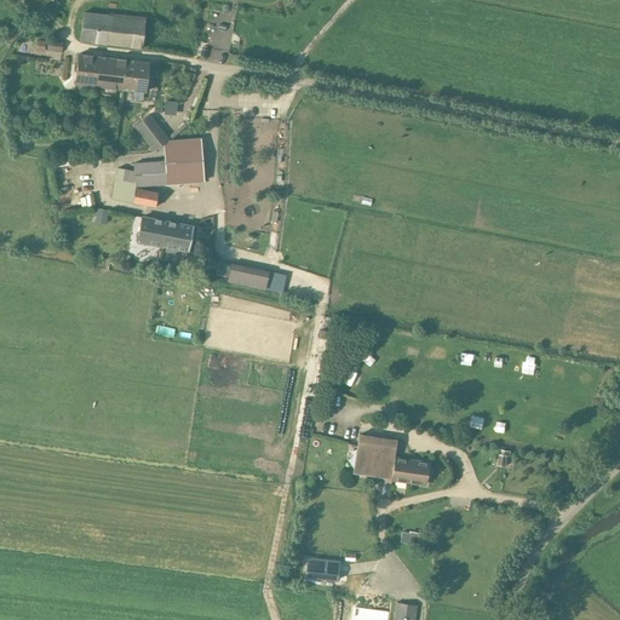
[(84,11),(80,41),(141,49),(144,19),(84,11)]
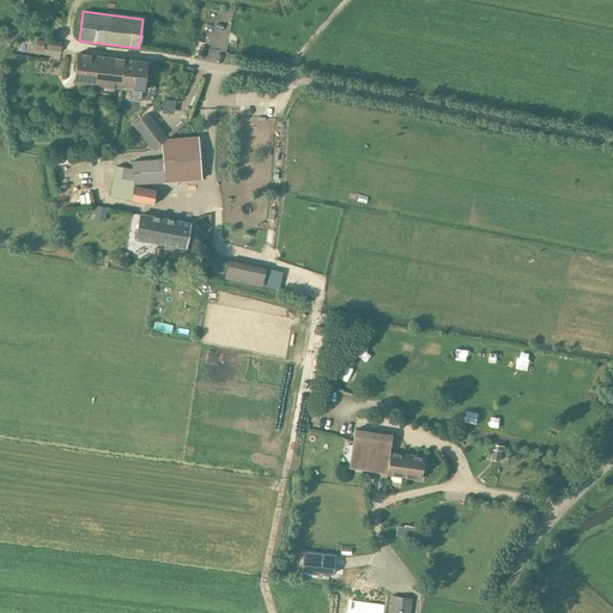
[(47,50),(61,52),(61,41),(48,40),(47,50)]
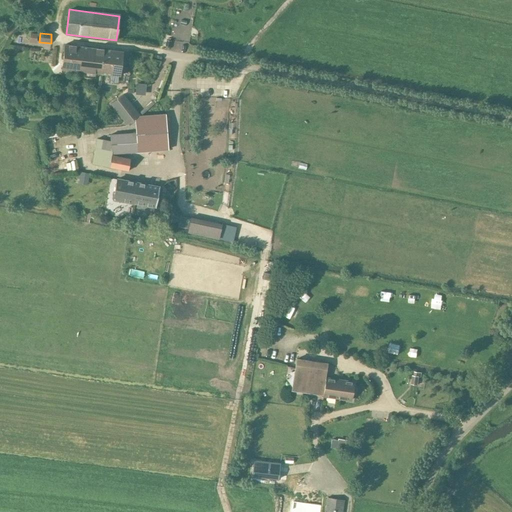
[(171,49),(186,55),(190,45),(174,39),(171,49)]
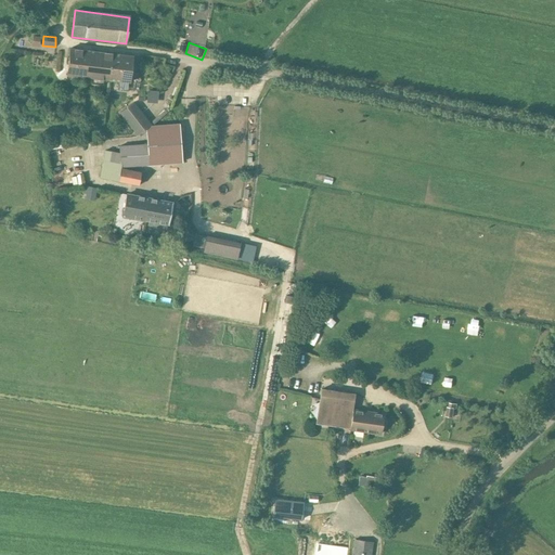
[(88,77),(91,51),(71,48),(67,74),(88,77)]
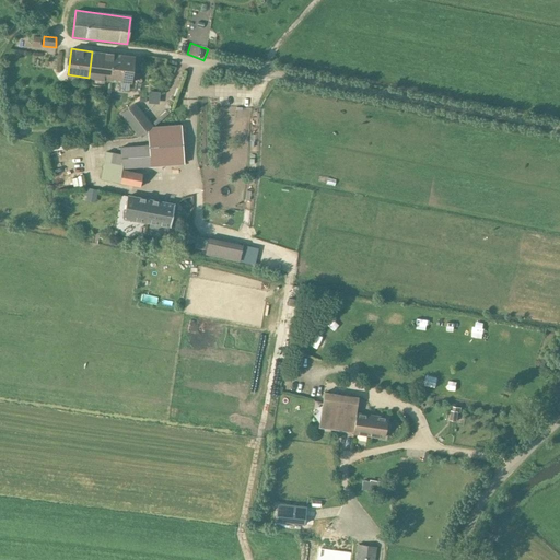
[(113,54),(92,51),(89,78),(109,80),(113,54)]
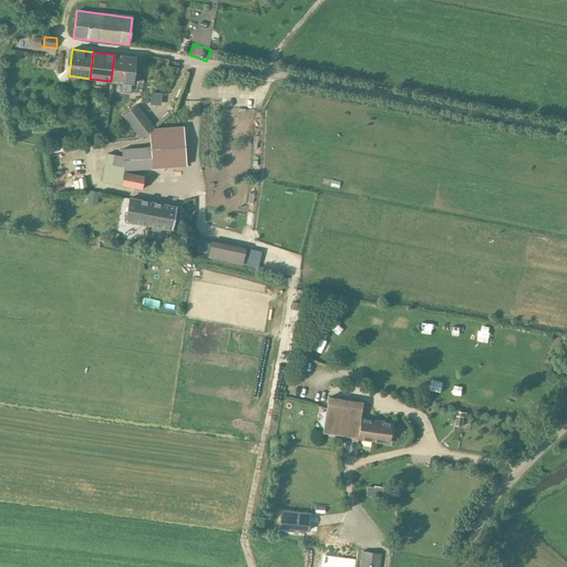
[(135,58),(114,54),(111,81),(132,84),(135,58)]
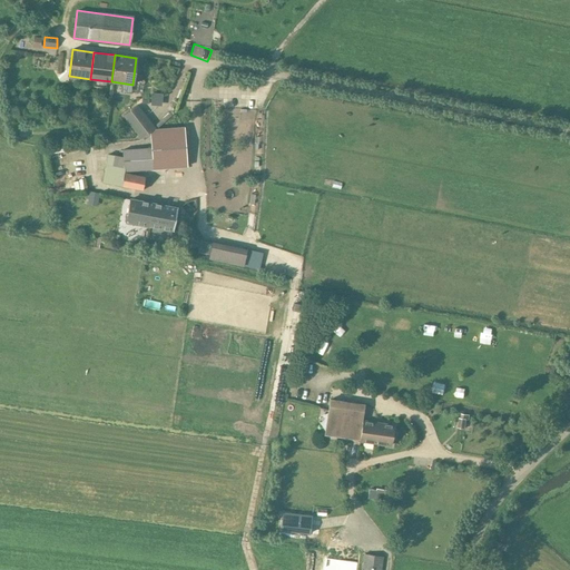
[(150,105),(160,105),(161,94),(150,92),(150,105)]
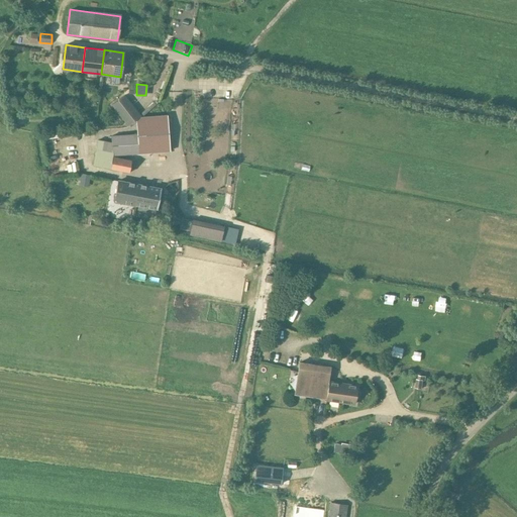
[(128,126),(140,116),(124,96),(112,106),(128,126)]
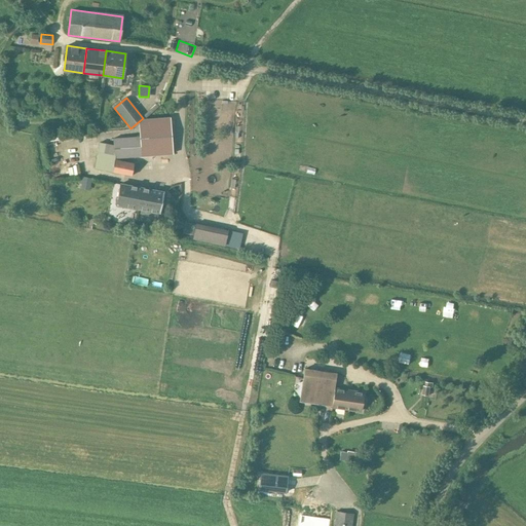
[(121,139),(113,140),(113,145),(114,158),(116,158),(135,157),(173,154),(172,135),(170,116),(143,119),(139,123),(140,138),(121,139)]
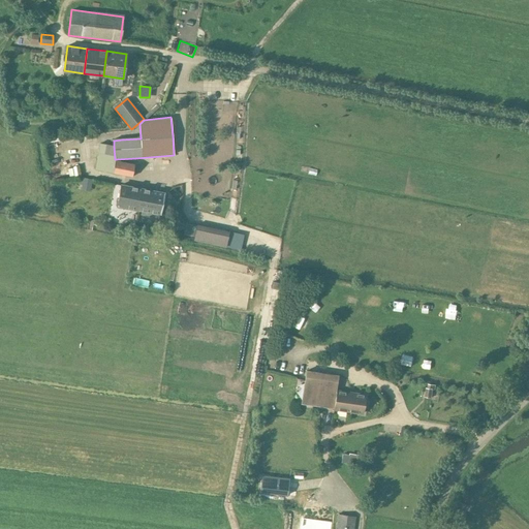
[(41,134),(43,143),(56,139),(54,131),(41,134)]
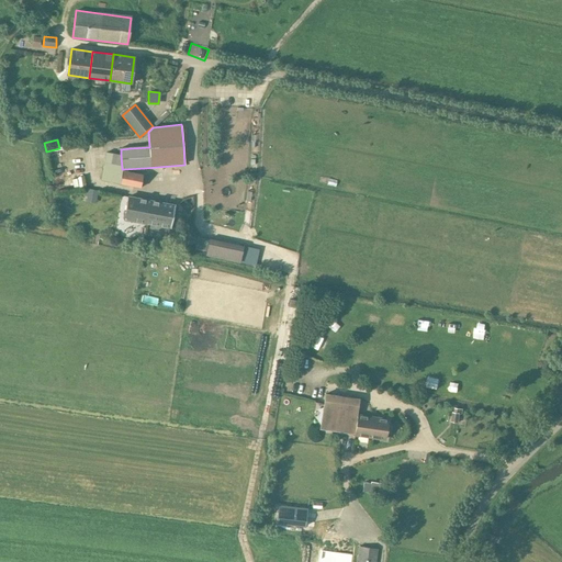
[(107,153),(101,180),(121,183),(123,171),(124,169),(122,169),(121,155),(107,153)]
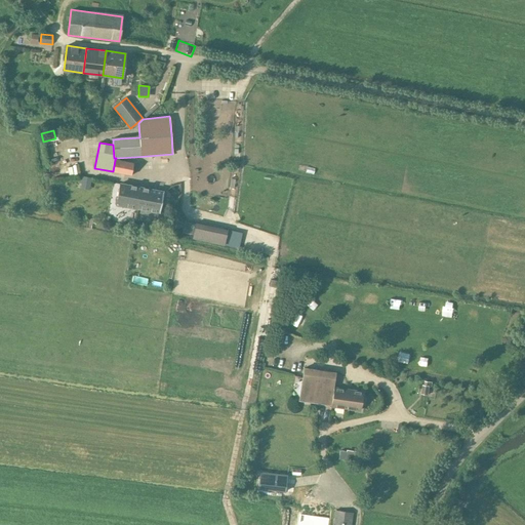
[(113,171),(113,173),(130,175),(133,163),(115,160),(113,171)]
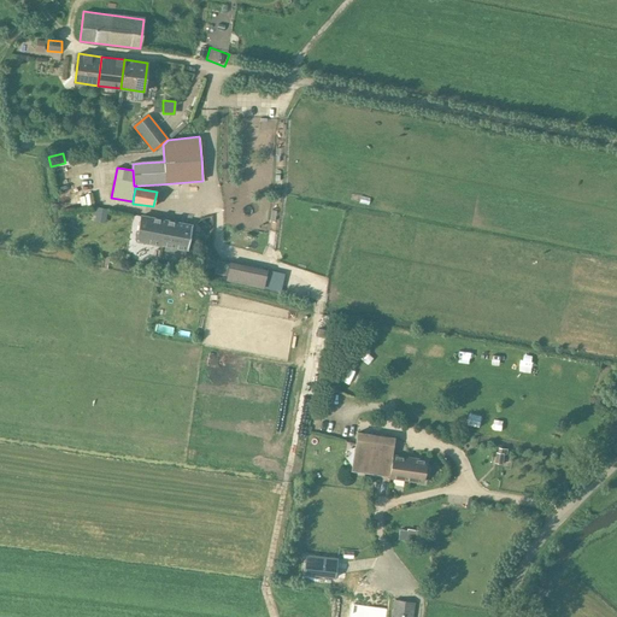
[(104,225),(105,215),(92,212),(89,223),(104,225)]
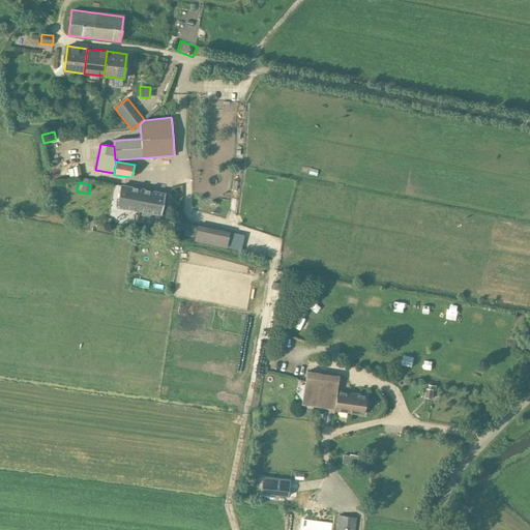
[(139,210),(142,211),(141,215),(158,218),(159,214),(160,214),(165,194),(120,186),(117,207),(139,211),(139,210)]
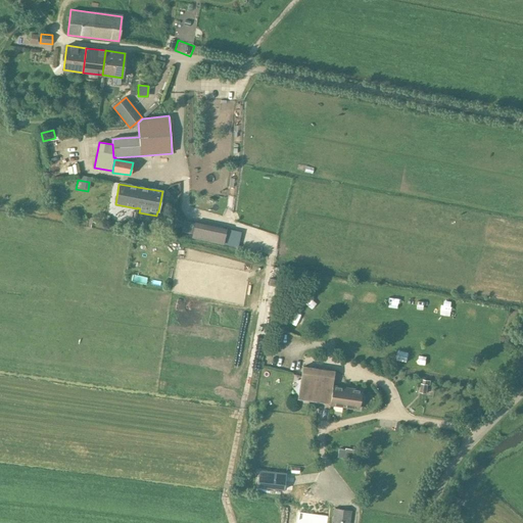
[(184,220),(181,232),(192,235),(191,238),(224,244),(227,229),(206,225),(194,222),(184,220)]
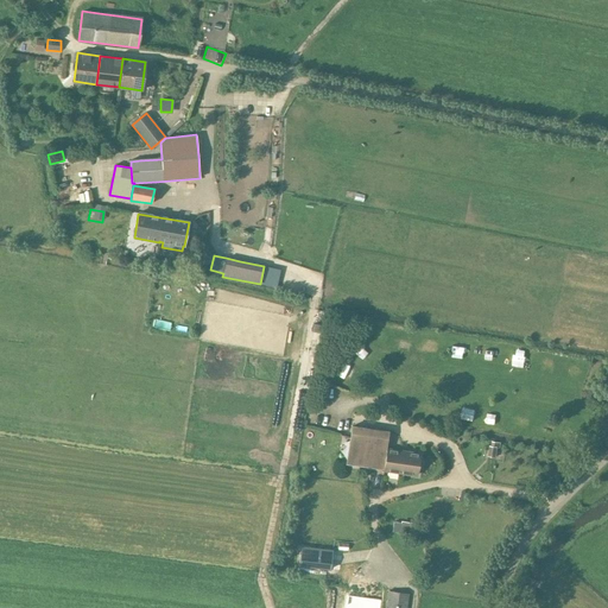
[(405,339),(404,348),(413,349),(415,340),(405,339)]
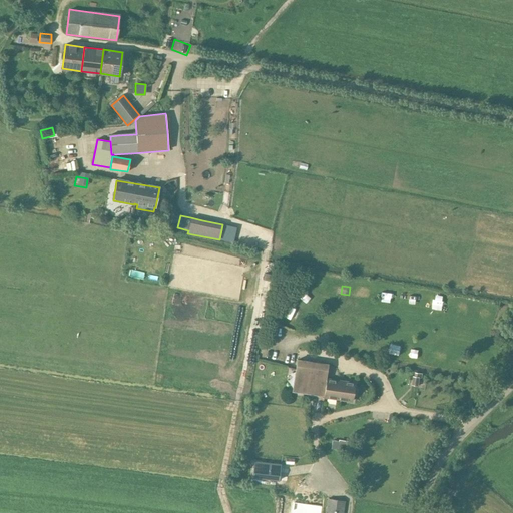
[(453,311),(464,314),(466,304),(455,301),(453,311)]
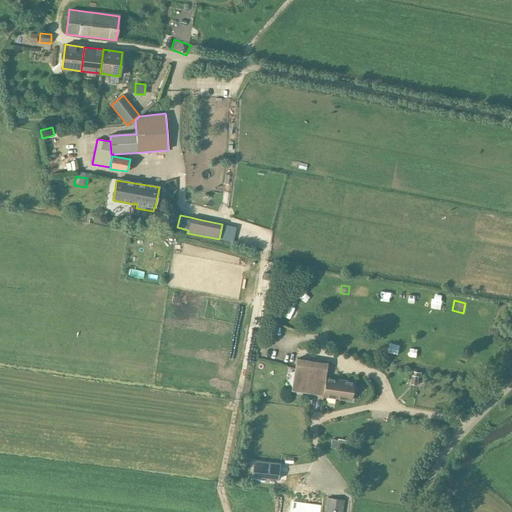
[(283,315),(292,321),(298,311),(289,305),(283,315)]
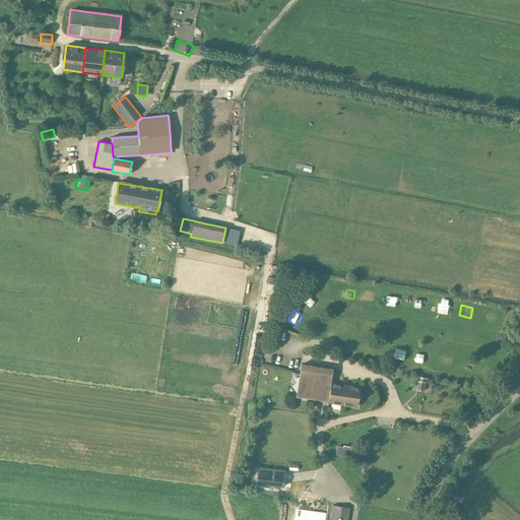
[(327,401),(330,384),(332,370),(301,365),(296,397),(327,401)]
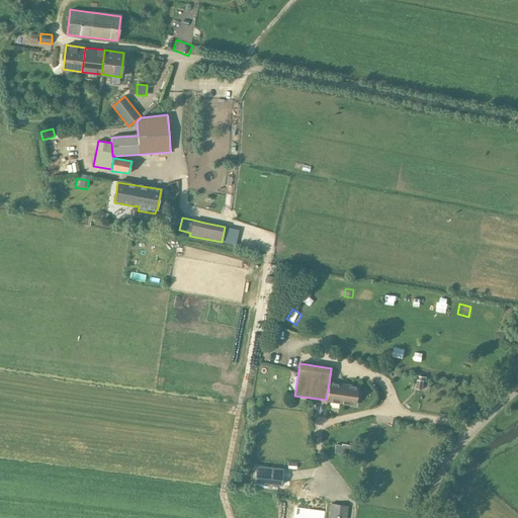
[(417,380),(416,390),(423,391),(424,381),(426,381),(427,378),(419,377),(418,380),(417,380)]
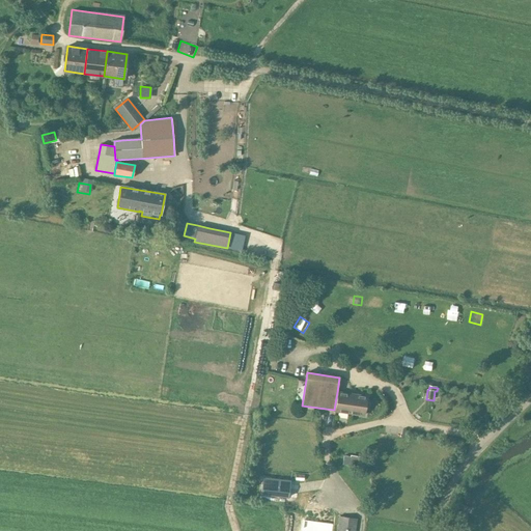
[(337,392),(334,410),(334,411),(364,415),(365,409),(367,409),(367,403),(366,402),(367,396),(337,392)]
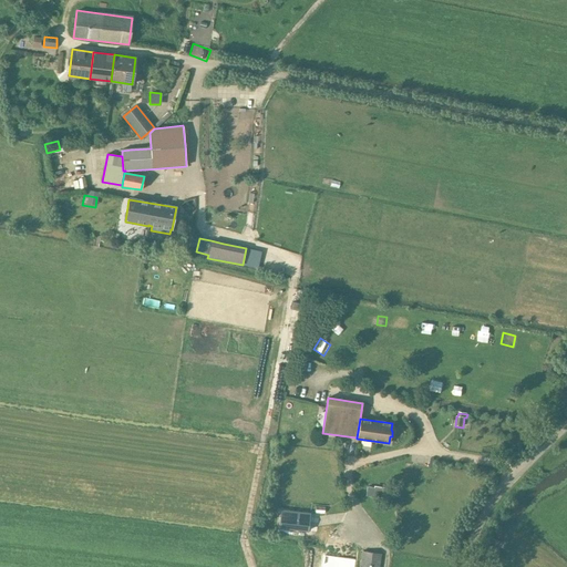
[(372,497),(388,500),(390,490),(373,487),(372,497)]
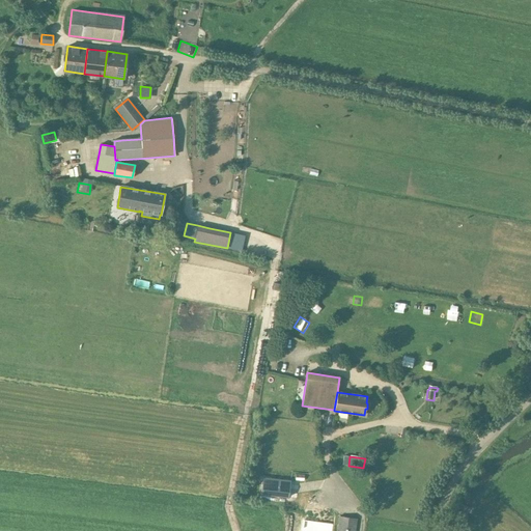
[(263,470),(261,494),(291,498),(296,476),(263,470)]
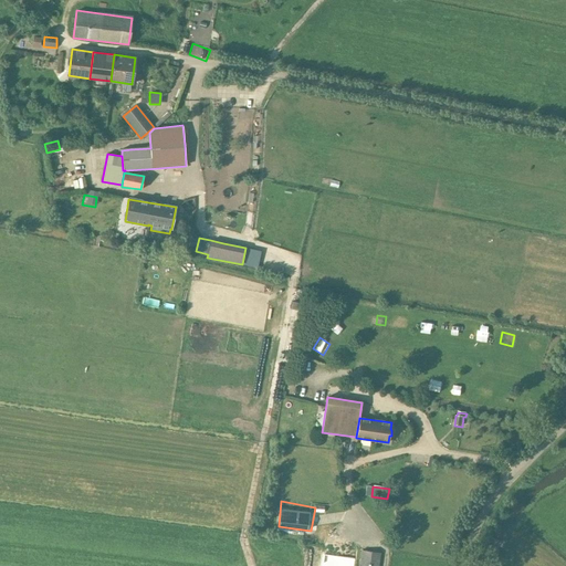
[(378,565),(381,553),(362,549),(358,565),(378,565)]
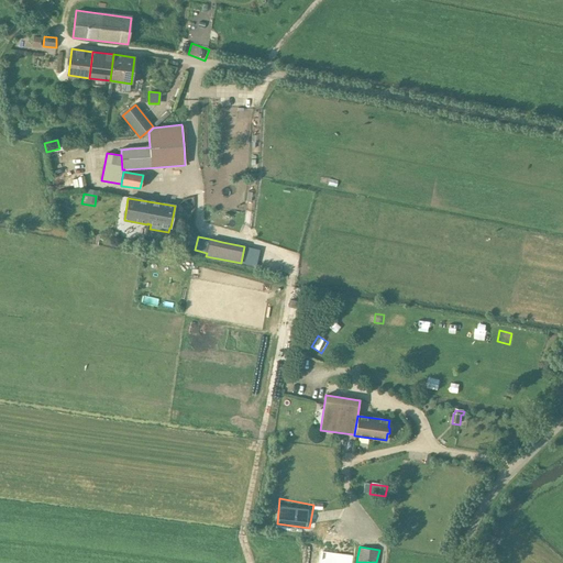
[(351,562),(353,554),(327,550),(323,562),(351,562)]
